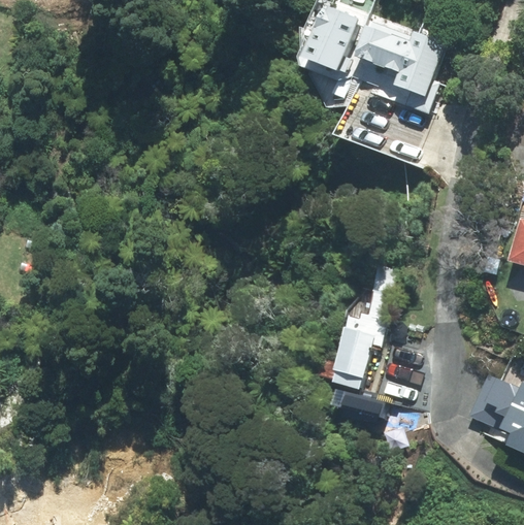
[(337,70),(357,18),(323,6),(304,59),(337,70)]
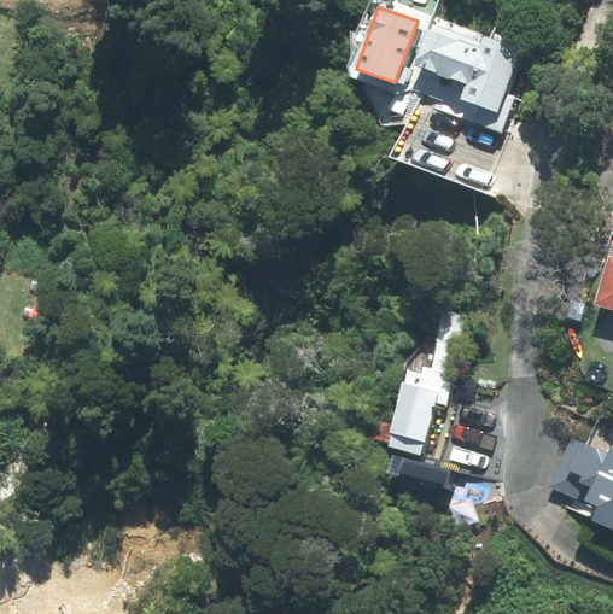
[(520,50),(483,36),(480,41),(432,23),(430,30),(426,28),(412,65),(465,85),(460,98),(477,104),(471,122),(500,132),(513,95),(505,93),(520,50)]
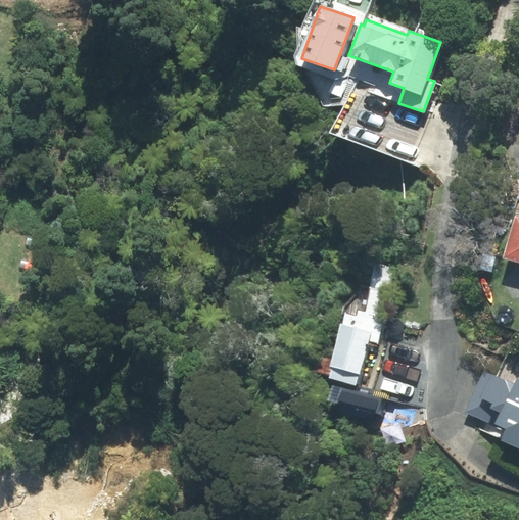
[(503,258),(518,263),(518,216),(514,215),(503,258)]
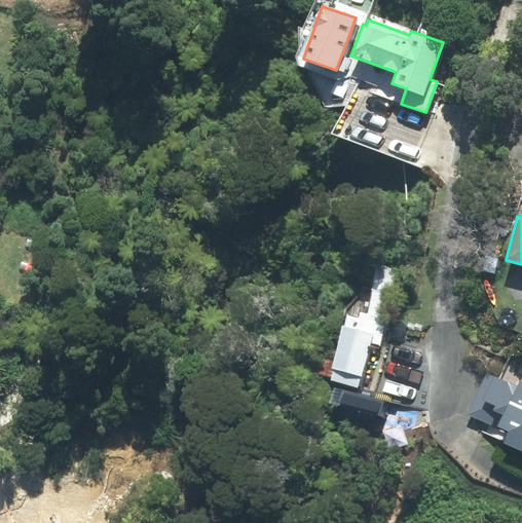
[(379,344),(397,268),(377,264),(367,312),(360,310),(359,318),(346,314),(331,381),(360,387),(370,342),(379,344)]
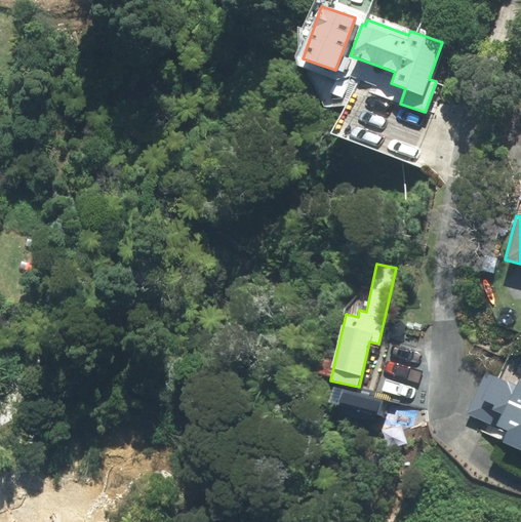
[(520,379),(519,379),(517,385),(484,370),(466,411),(508,431),(503,441),(520,449),(520,379)]
